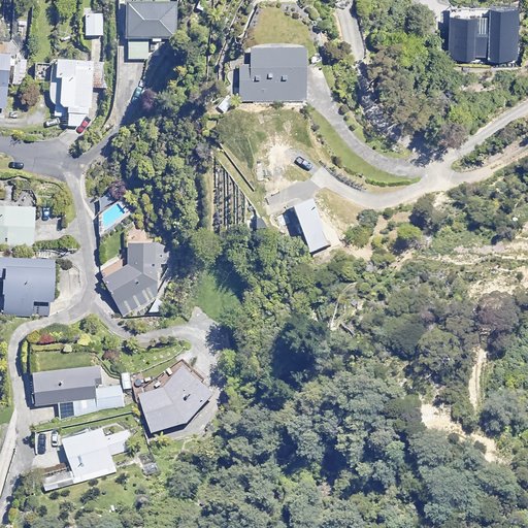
[(175,1),(114,2),(114,40),(175,39),(175,1)]
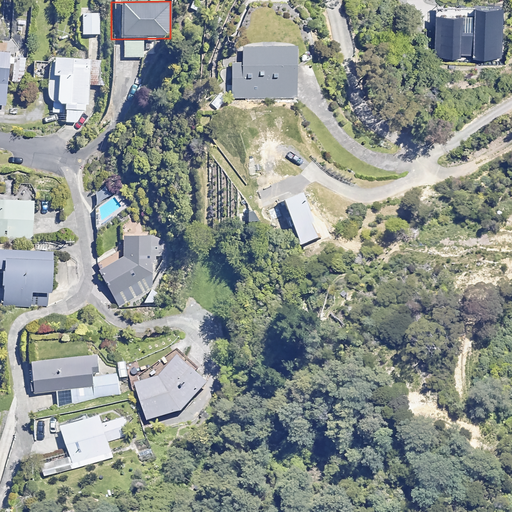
[(461,58),(461,54),(475,55),(475,58),(504,59),(505,11),(476,10),(475,34),(461,34),(462,17),(438,17),(437,58),(461,58)]
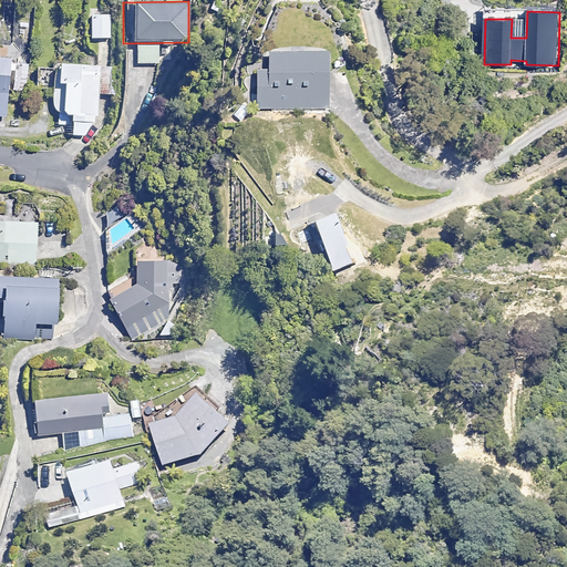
[(110,14),(89,14),(89,35),(111,35),(110,14)]
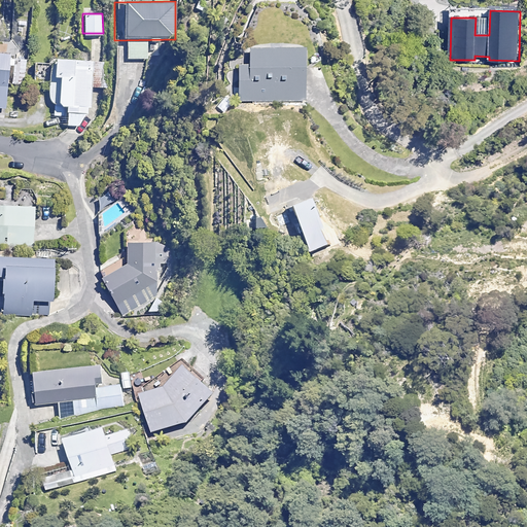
[(148,39),(114,40),(115,60),(148,59),(148,39)]
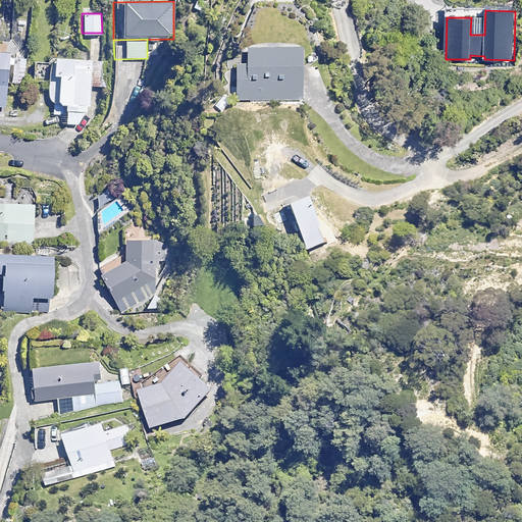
[(300,50),(225,50),(225,100),(300,100),(300,50)]
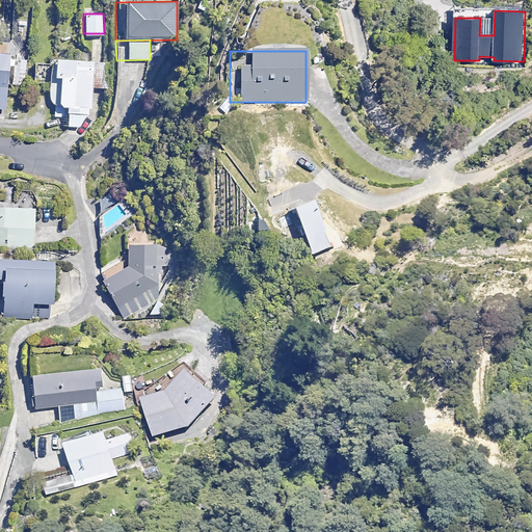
[(91,58),(50,58),(50,129),(91,129),(91,58)]
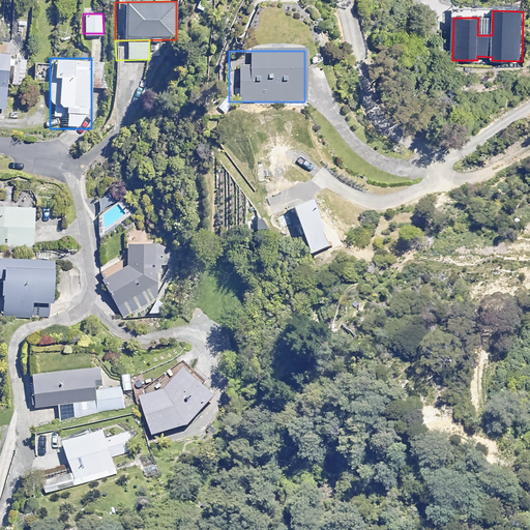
[(28,60),(19,60),(19,75),(28,75),(28,60)]
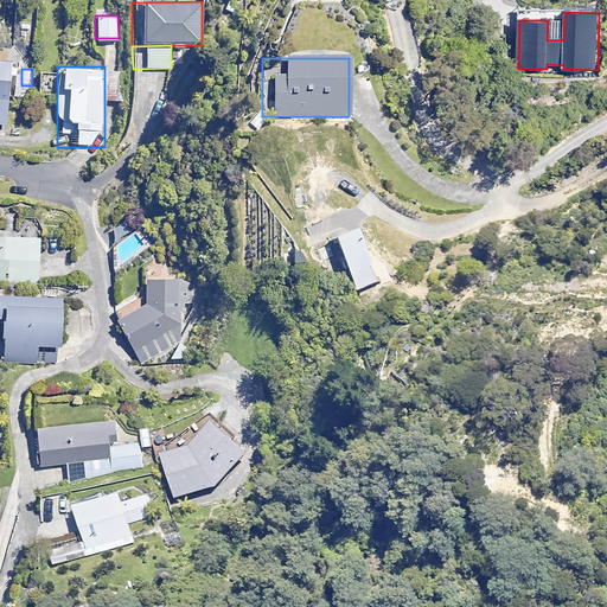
[(360,230),(339,238),(359,289),(379,281),(360,230)]
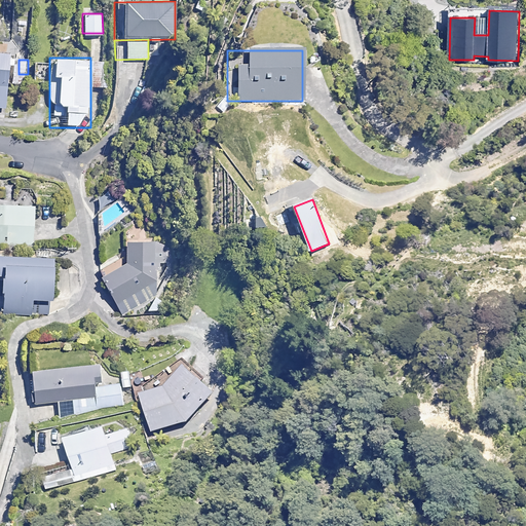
[(33,202),(16,203),(0,203),(0,242),(34,242),(33,202)]
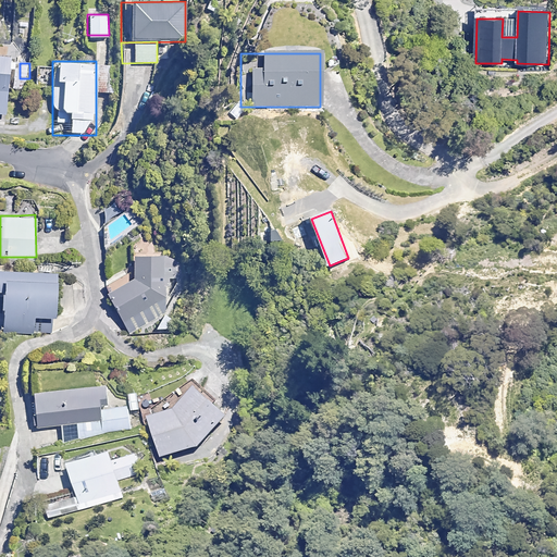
[(134,279),(108,292),(130,333),(151,321),(168,329),(173,317),(169,312),(169,289),(170,280),(180,281),(182,258),(134,255),(134,279)]
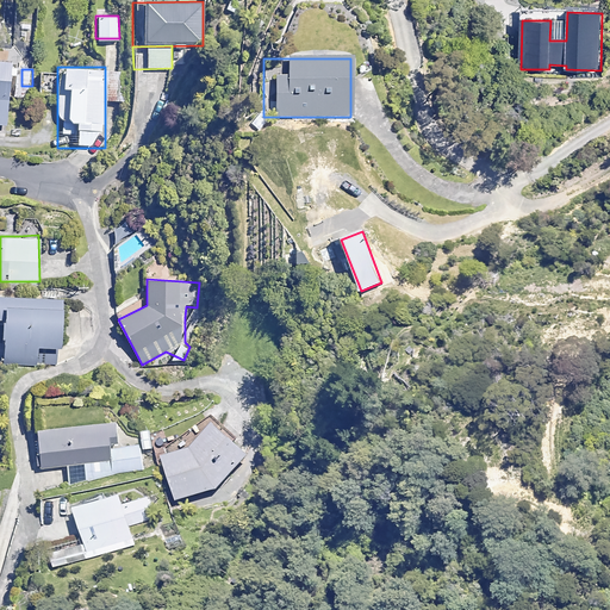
[(0,323),(2,323),(2,363),(57,365),(58,294),(0,293),(0,323)]
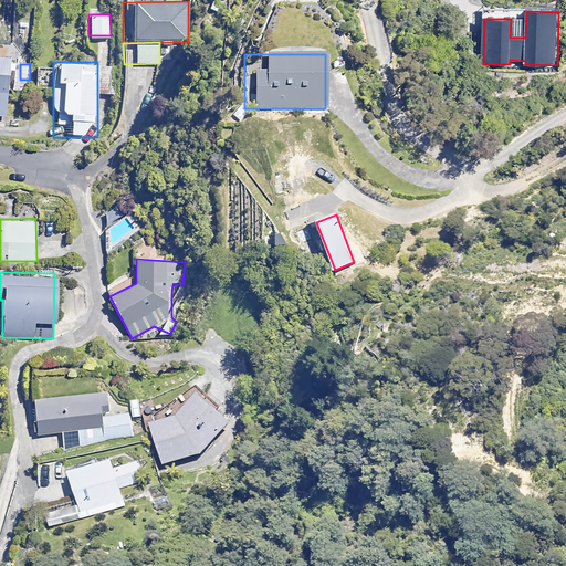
[(230,422),(198,391),(175,415),(152,421),(165,462),(200,453),(230,422)]
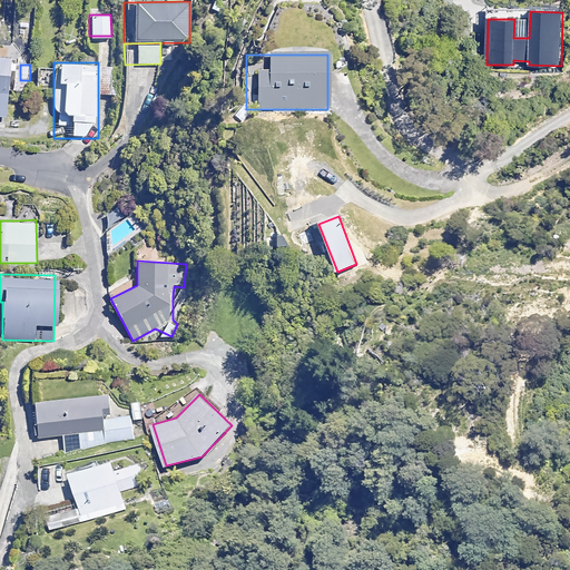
[(110,442),(133,440),(131,418),(109,419),(108,395),(35,401),(38,436),(64,435),(65,450),(65,455),(89,449),(110,442)]
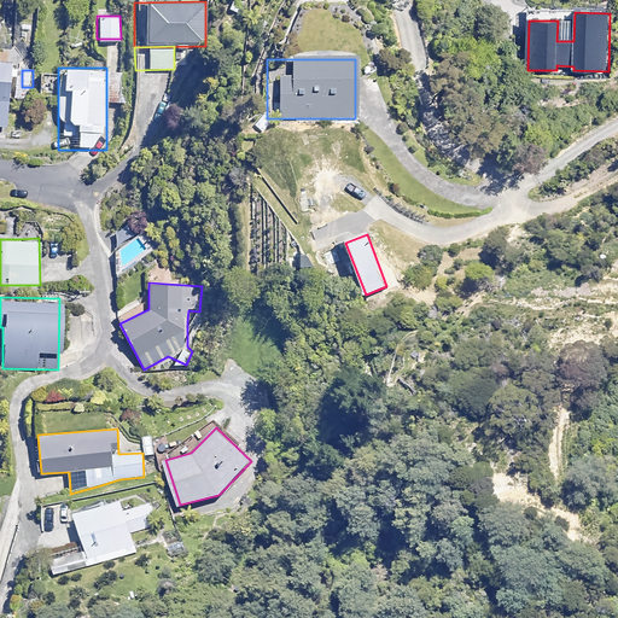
[(133,542),(124,511),(122,499),(74,512),(88,566),(136,553),(133,542)]
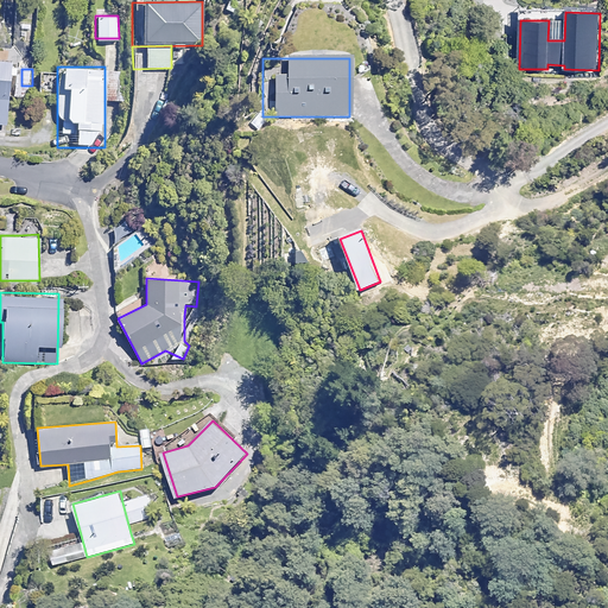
[(153,518),(147,495),(127,501),(133,524),(153,518)]
